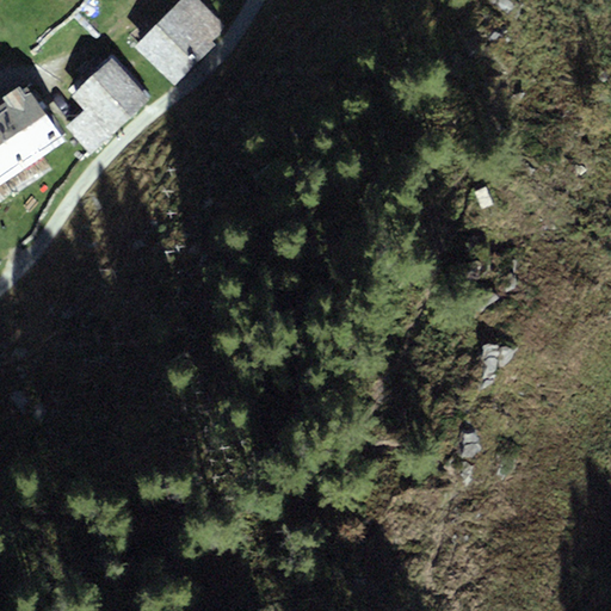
[(60,0),(76,16),(91,0),(60,0)]
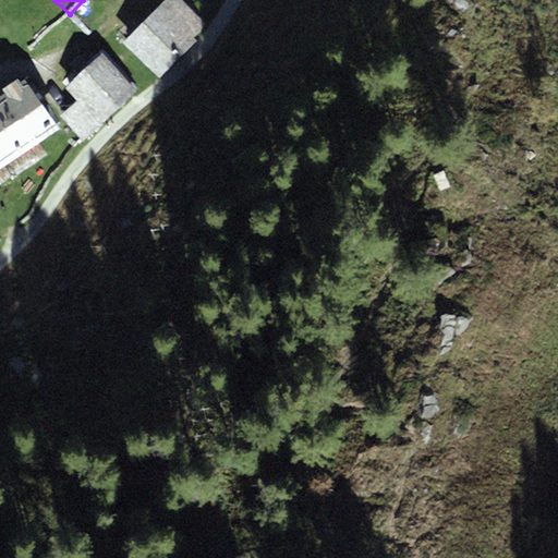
[(205,23),(181,0),(164,0),(124,43),(159,77),(197,39),(193,36),(205,23)]
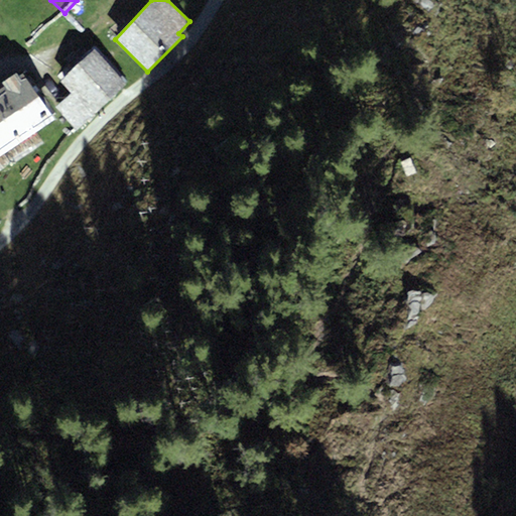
[(96,113),(126,84),(93,48),(61,79),(74,91),(96,113)]
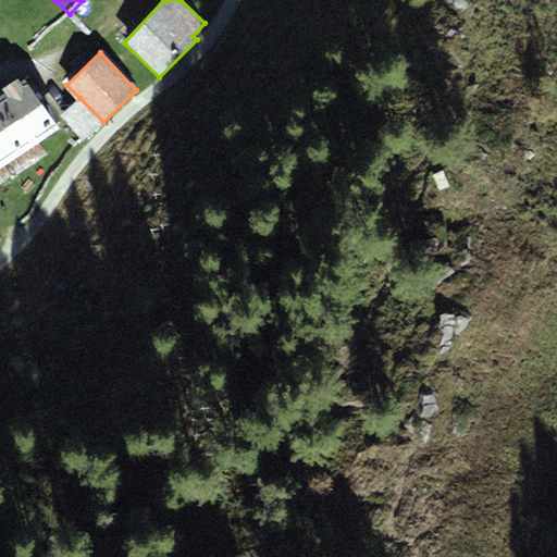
[(0,166),(1,169),(59,127),(24,78),(0,95),(0,166)]
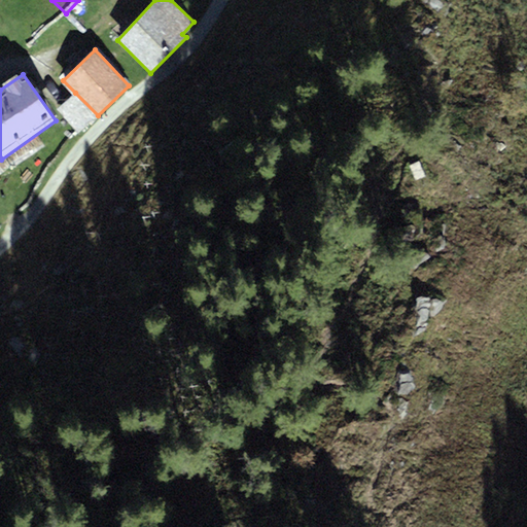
[(80,133),(98,115),(75,93),(58,109),(80,133)]
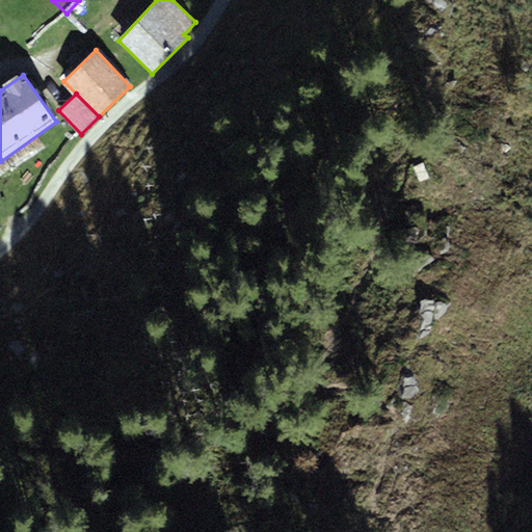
All buildings are outlined.
